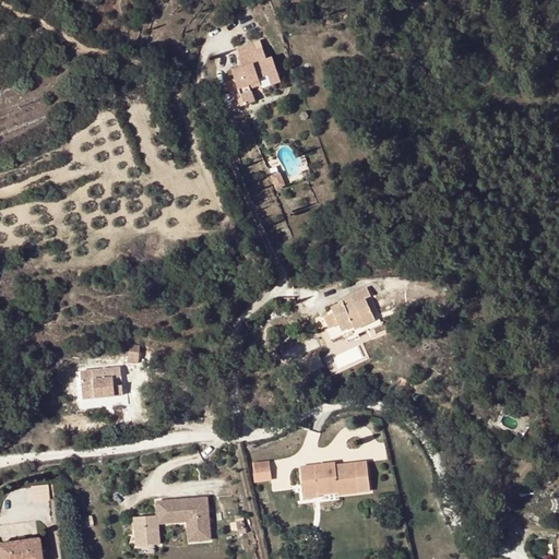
[(239,58),(242,66),(244,69),(234,72),(236,80),(227,83),(236,108),(256,102),(251,90),(250,85),(260,82),(259,78),(268,74),(272,85),(281,82),(272,58),(268,60),(263,49),(239,58)]
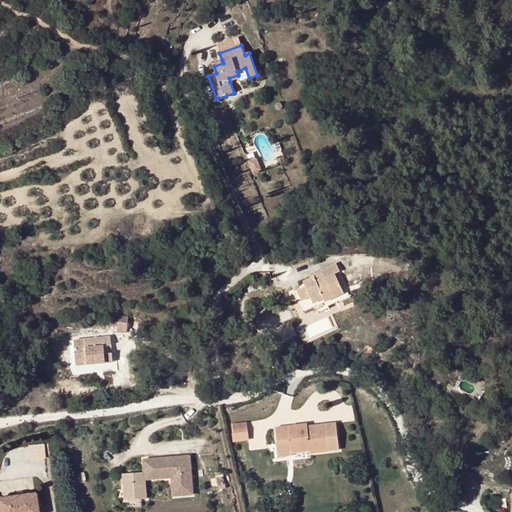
[(336,264),(322,271),(326,278),(318,282),(315,277),(304,283),(306,287),(297,291),(302,301),(311,298),(313,303),(324,299),(325,302),(344,293),(335,274),(340,271),(336,264)]
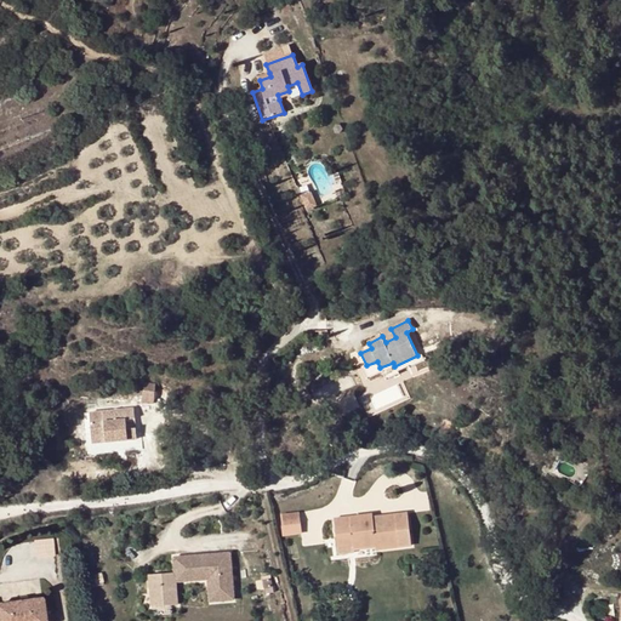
[(386,342),(396,337),(391,329),(381,334),(382,336),(386,342)]
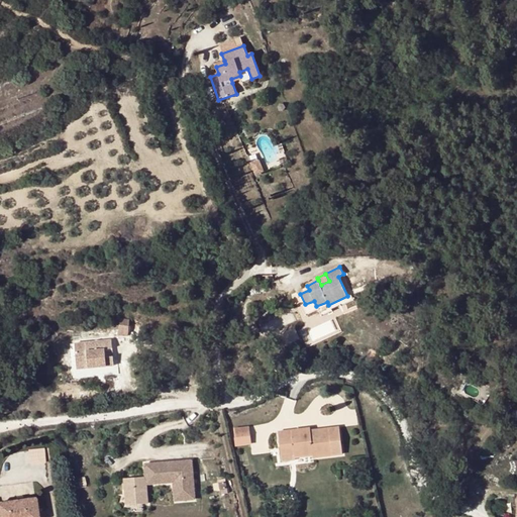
[(129,321),(119,320),(119,336),(129,337),(129,321)]
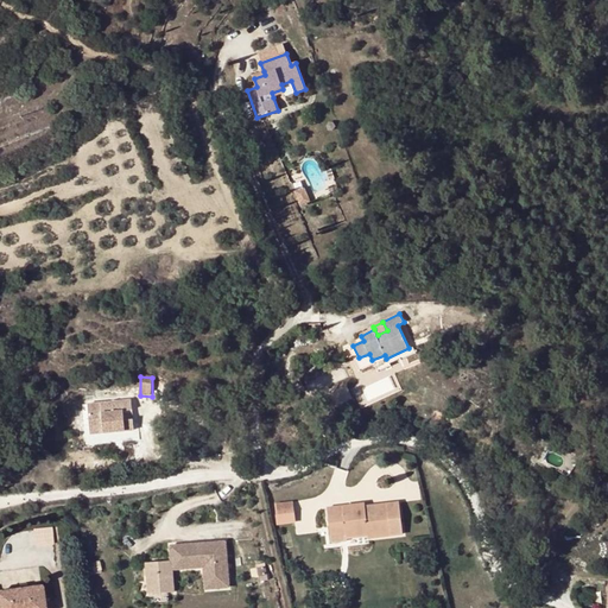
[(87,405),(89,428),(103,426),(105,434),(115,432),(133,430),(133,420),(128,420),(127,410),(132,410),(131,400),(87,405)]
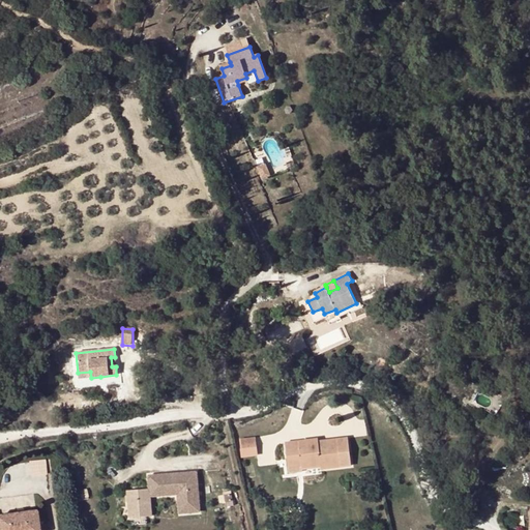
[(258,447),(257,438),(240,440),(241,449),(258,447)]
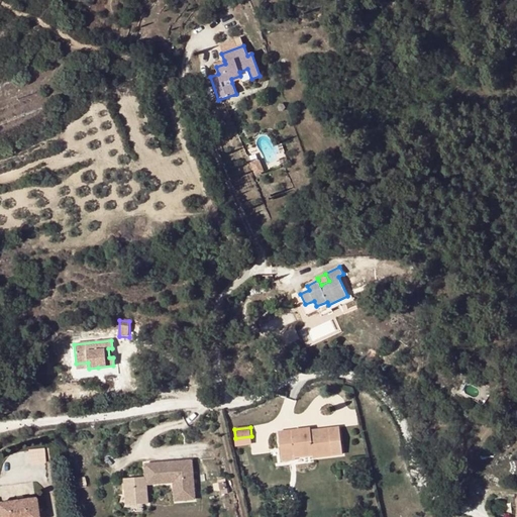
[(313,455),(314,458),(332,456),(329,430),(311,432),(311,435),(303,435),(303,430),(278,433),(282,461),(296,460),(296,456),(313,455)]
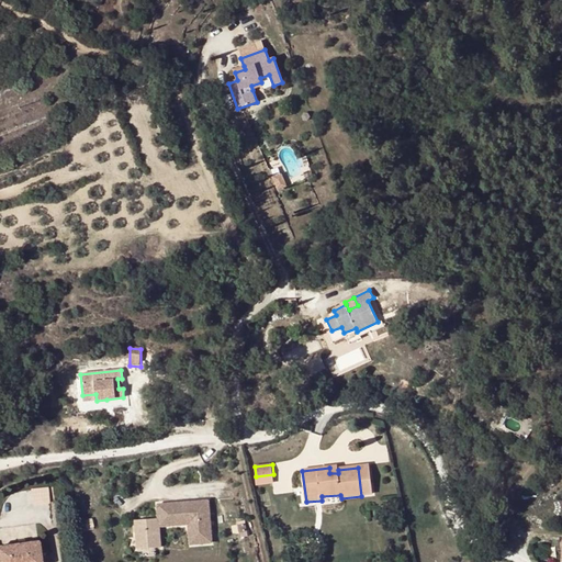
[(186,509),(189,521),(211,516),(203,482),(193,484),(194,490),(187,492),(186,486),(154,494),(156,507),(158,515),(186,509)]
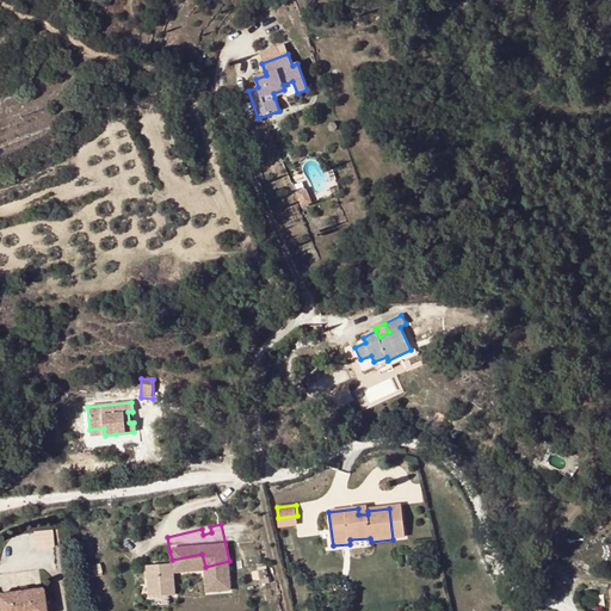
[(36,530),(36,548),(56,547),(55,529),(36,530)]
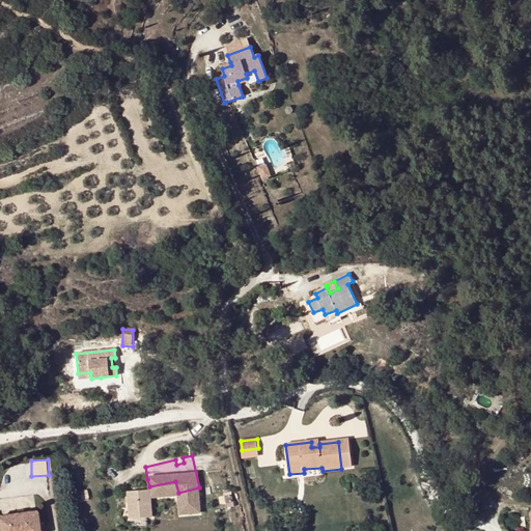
[(149,486),(147,479),(127,483),(132,510),(154,506),(149,486)]
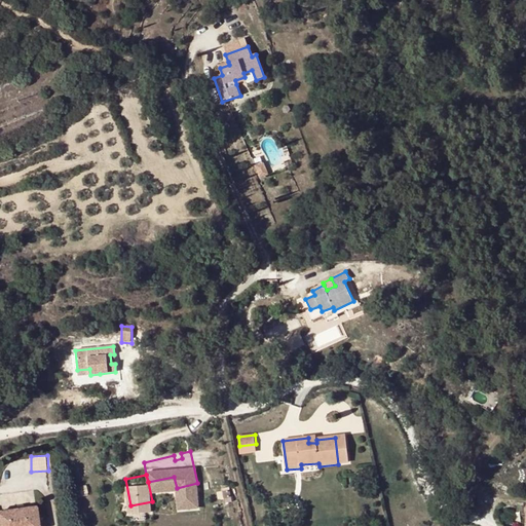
[(198,491),(197,483),(177,488),(178,495),(198,491)]
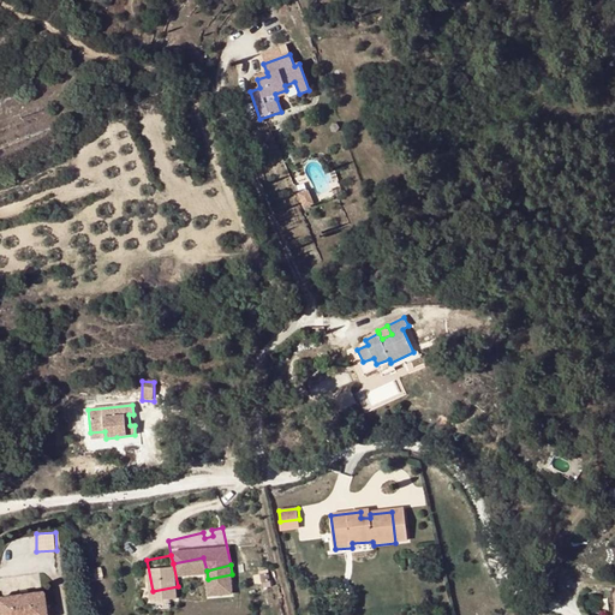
[(0,614),(45,614),(42,593),(29,596),(21,596),(0,598),(0,614)]
